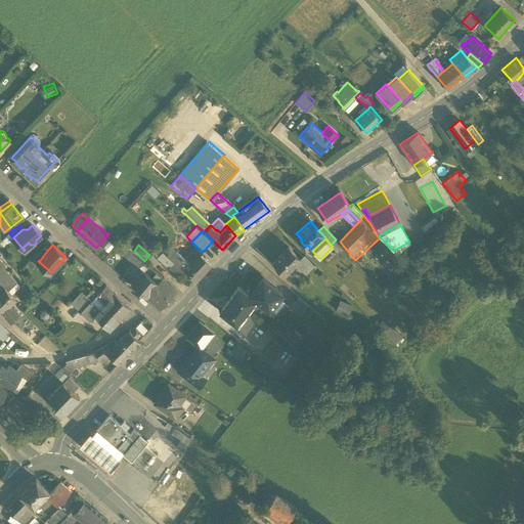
[(35,256),(40,260),(47,251),(43,247),(35,256)]
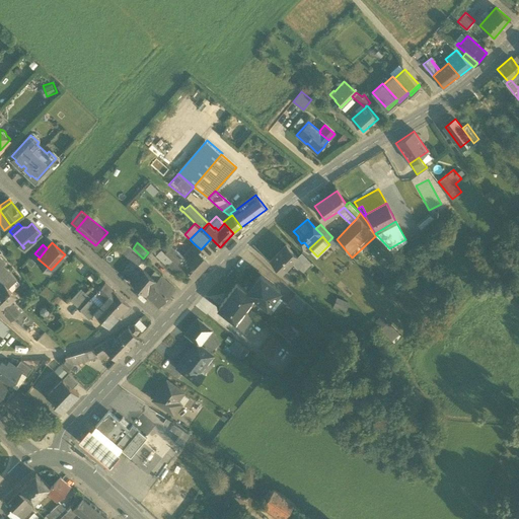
[(151,250),(154,253),(160,247),(157,244),(151,250)]
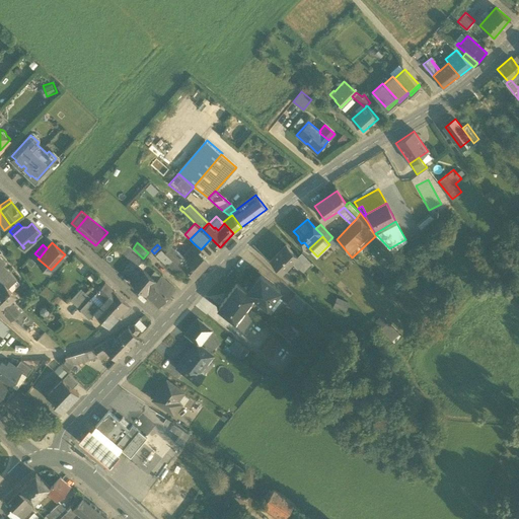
[(180,267),(181,266),(189,257),(191,260),(198,252),(201,249),(195,244),(187,253),(184,254),(184,253),(182,256),(176,263),(180,267)]
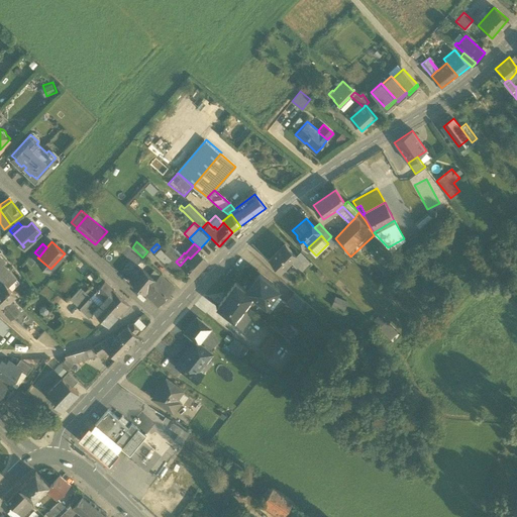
[(270,259),(281,271),(291,261),(296,255),(296,254),(285,243),(270,259)]
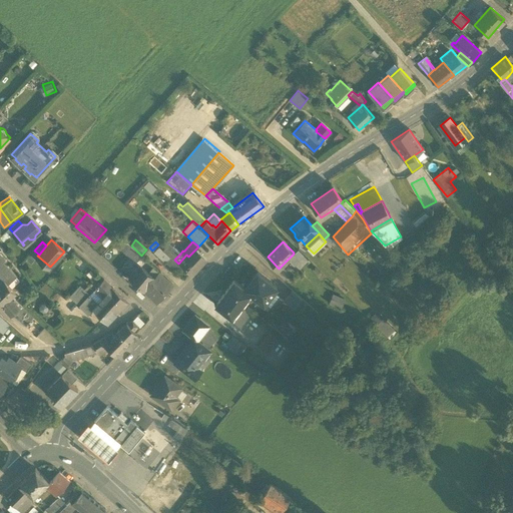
[(120,248),(135,263),(136,262),(141,255),(126,242),(120,248)]
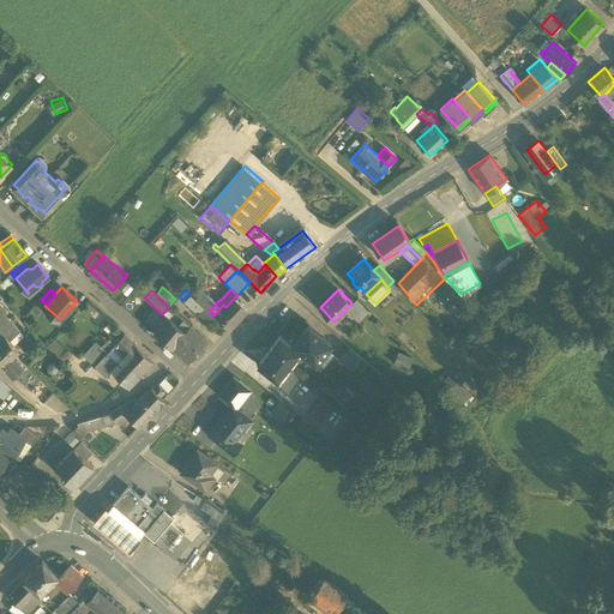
[(199,294),(194,298),(209,311),(216,304),(202,290),(199,294)]
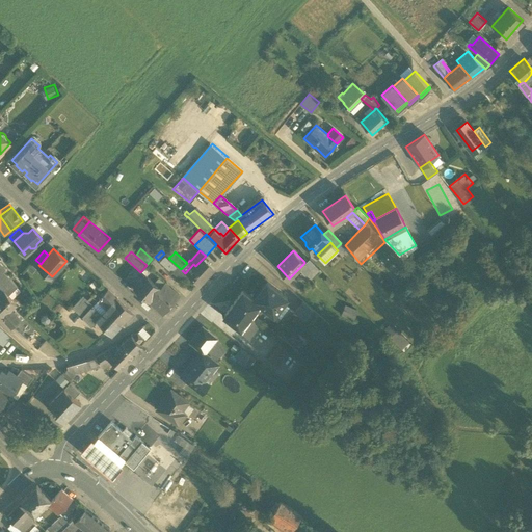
[(185,273),(181,269),(168,258),(164,254),(158,260),(170,270),(174,267),(177,271),(175,274),(182,281),(187,274),(185,273)]
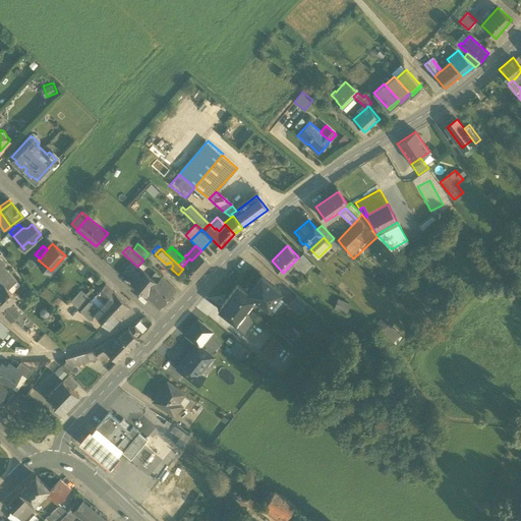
[(293,263),(298,268),(308,257),(302,252),(298,256),(298,257),(293,263)]
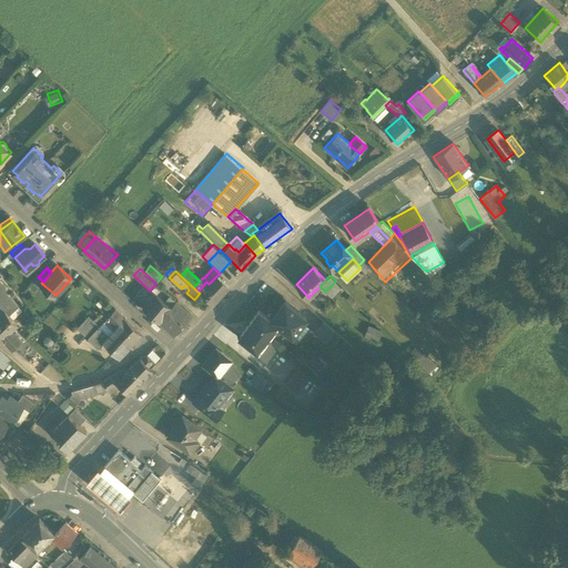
[(227,285),(216,276),(209,284),(206,282),(199,291),(201,292),(200,292),(212,303),(227,285)]
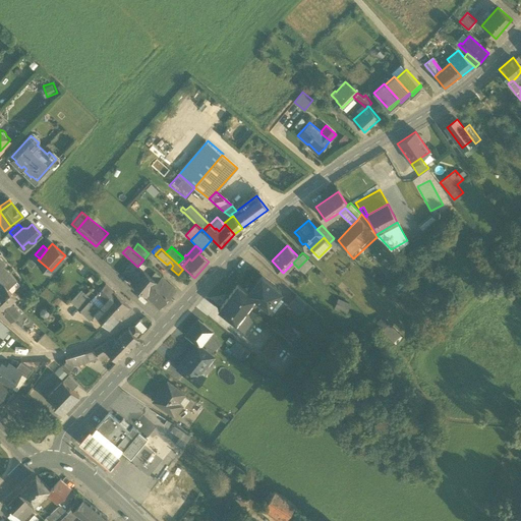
[(31,258),(36,263),(38,259),(40,258),(35,254),(31,258)]
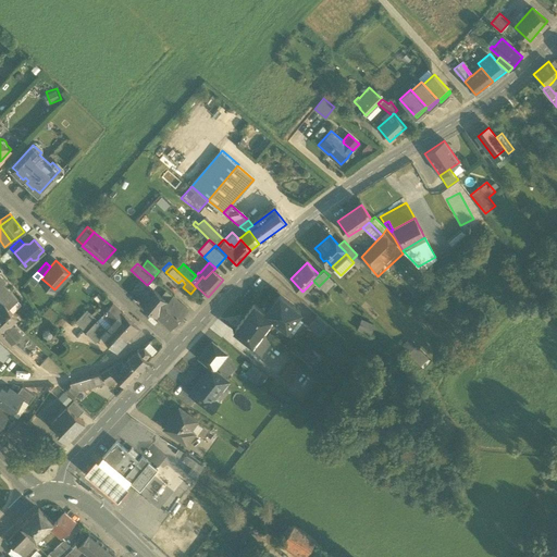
[(0,298),(5,304),(9,308),(19,298),(4,283),(7,281),(0,273),(0,298)]
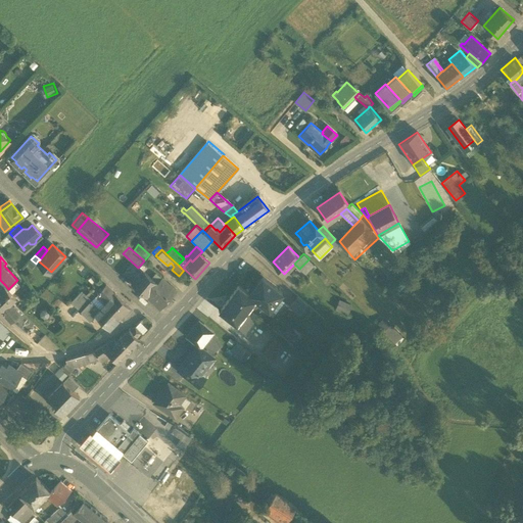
[(149,266),(144,260),(139,267),(143,270),(144,271),(149,266)]
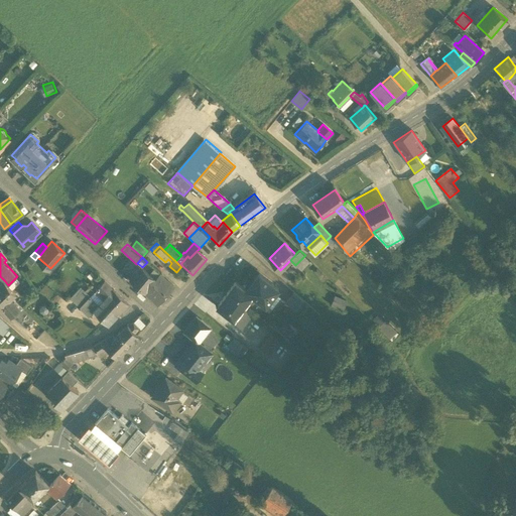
[(130,280),(144,292),(156,279),(142,267),(141,266),(130,280)]
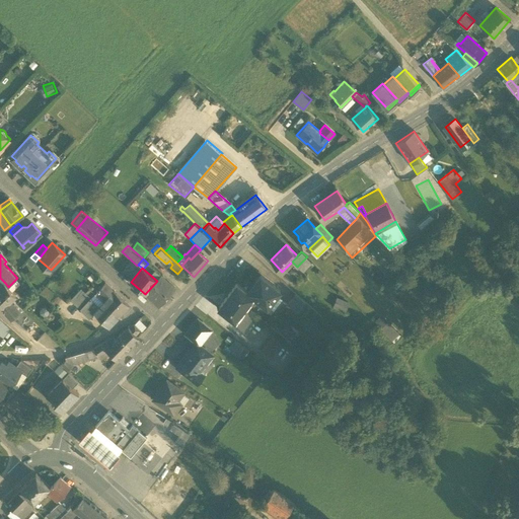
[(280,290),(261,275),(247,291),(254,296),(267,306),(276,295),(280,290)]
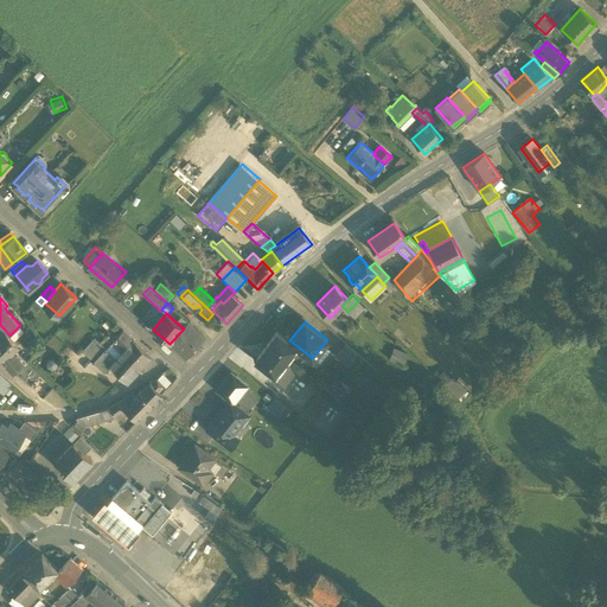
[(189,323),(184,328),(170,344),(185,358),(205,336),(189,323)]
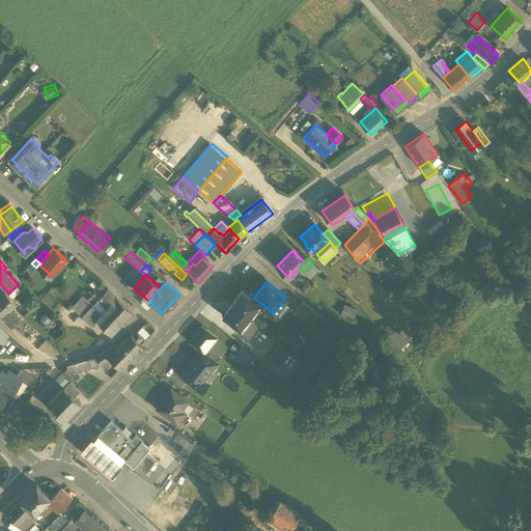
[(0,314),(1,315),(2,314),(10,307),(16,302),(8,294),(5,289),(1,294),(0,294),(0,314)]
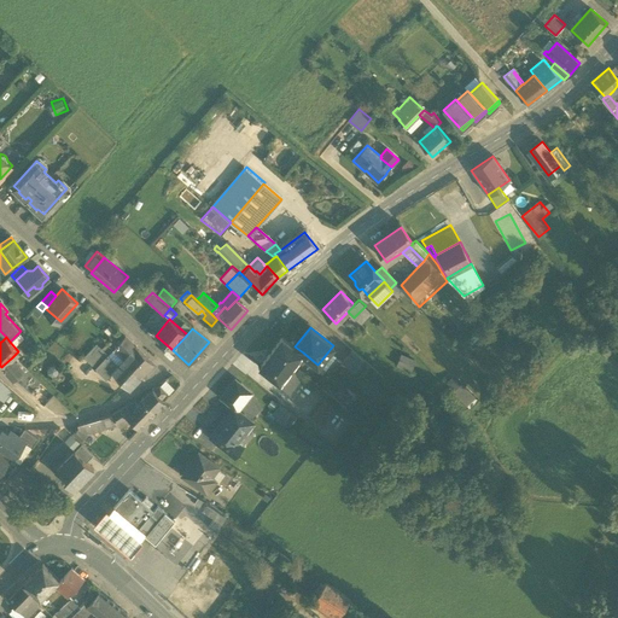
[(116,345),(127,356),(135,347),(124,337),(116,345)]
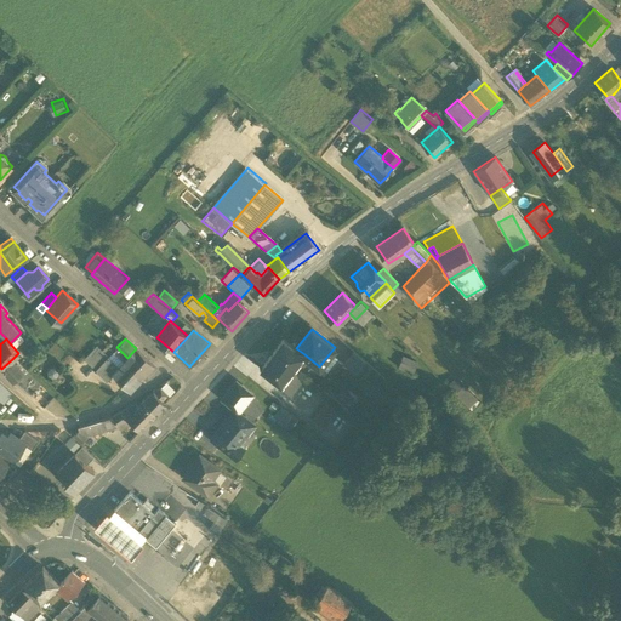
[(281,385),(283,383),(291,371),(305,354),(296,348),(283,339),(260,368),(281,385)]
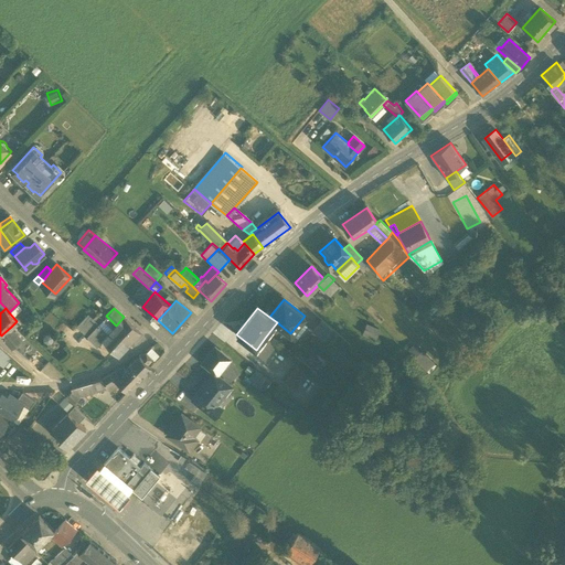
[(76,326),(82,331),(93,320),(87,315),(76,326)]
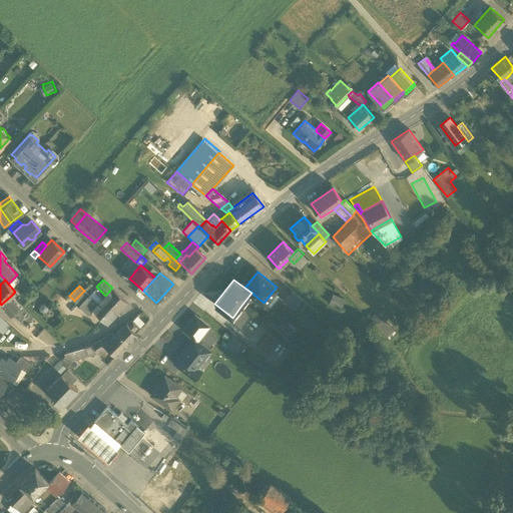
[(96,287),(89,295),(97,303),(102,299),(105,296),(96,287)]
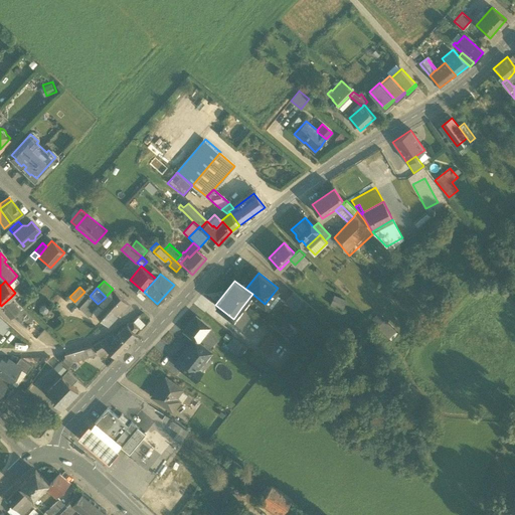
[(106,297),(103,300),(118,314),(128,303),(113,289),(106,297)]
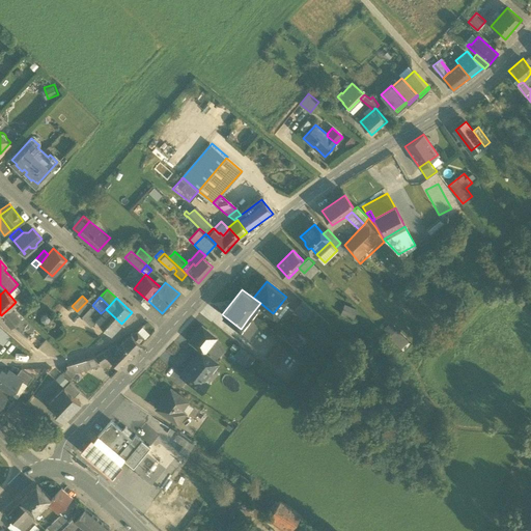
[(92,305),(87,301),(77,311),(82,316),(92,305)]
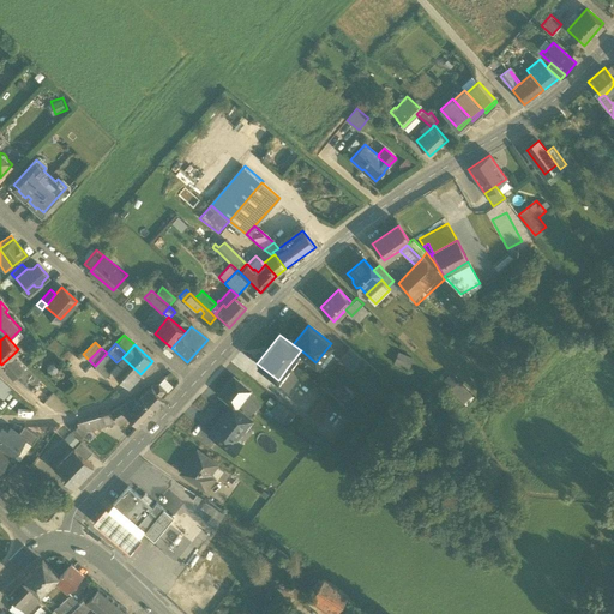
[(361,359),(350,348),(339,360),(351,371),(361,359)]
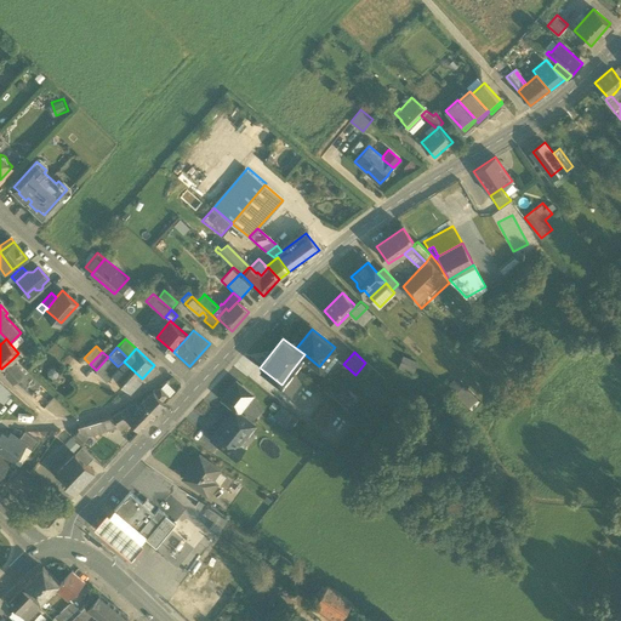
[(330,353),(319,366),(328,372),(337,359),(330,353)]
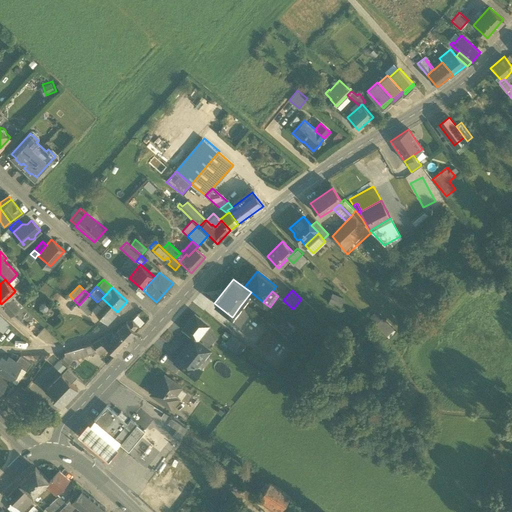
[(332,293),(329,304),(342,308),(345,297),(332,293)]
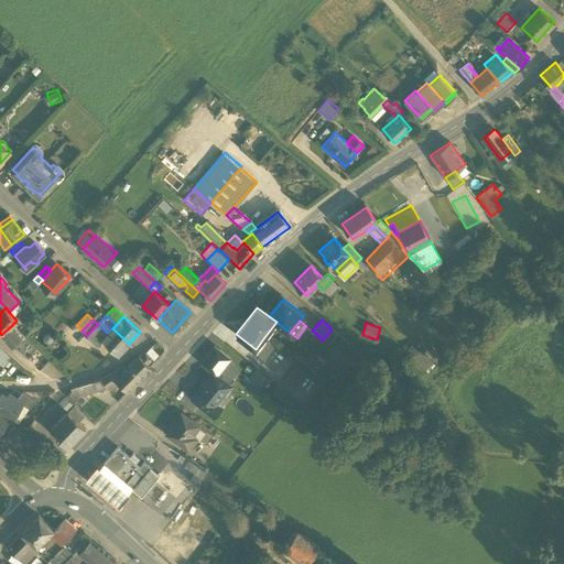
[(87,336),(97,345),(101,339),(107,333),(98,324),(87,336)]
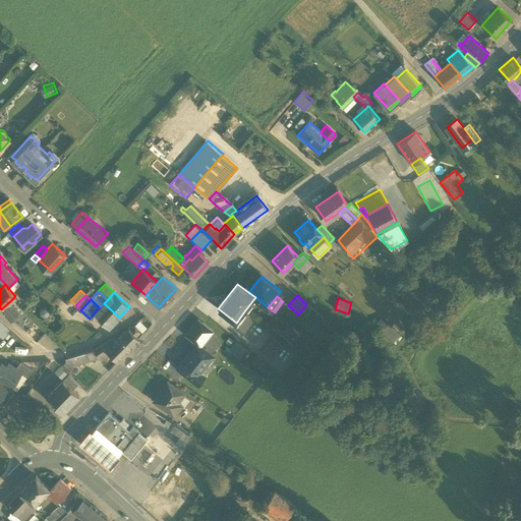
[(19,311),(10,301),(2,308),(11,319),(19,311)]
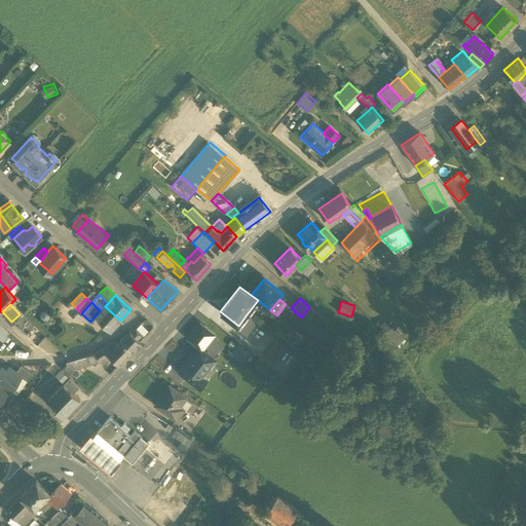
[(110,331),(120,321),(105,306),(100,310),(95,316),(110,331)]
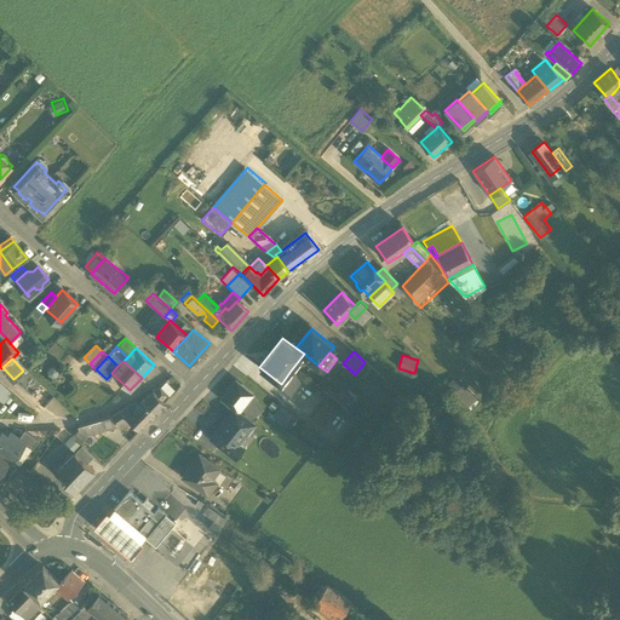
[(297,375),(291,371),(282,383),(287,388),(297,375)]
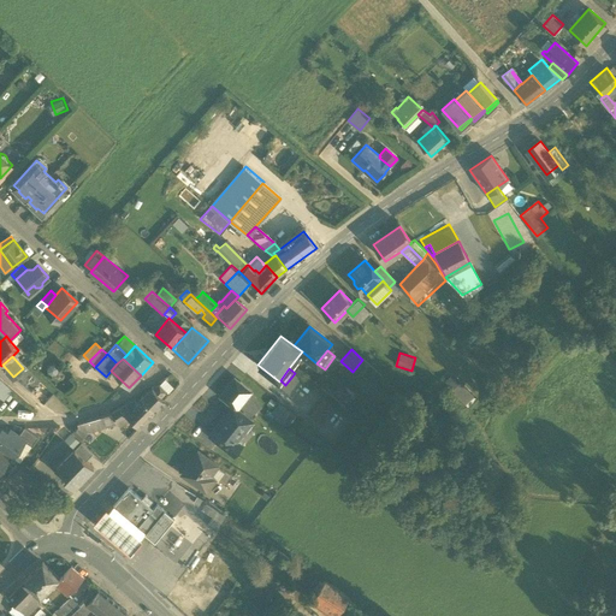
[(235,378),(220,395),(234,404),(237,408),(250,391),(235,378)]
